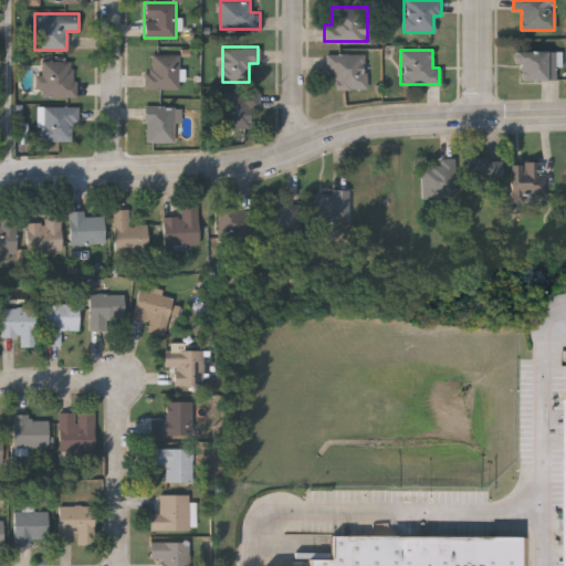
[(555,80),(515,80),(515,50),(555,50),(555,80)]
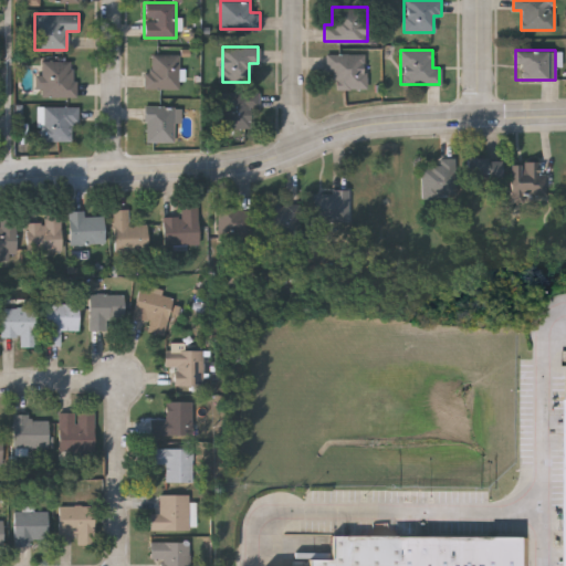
[(325,71),(325,53),(366,53),(366,88),(333,88),(333,71),(325,71)]
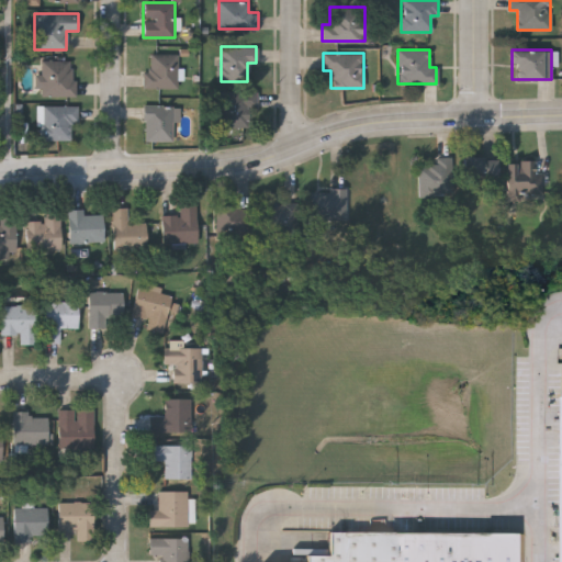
[(177,54),(177,88),(148,88),(148,54),(177,54)]
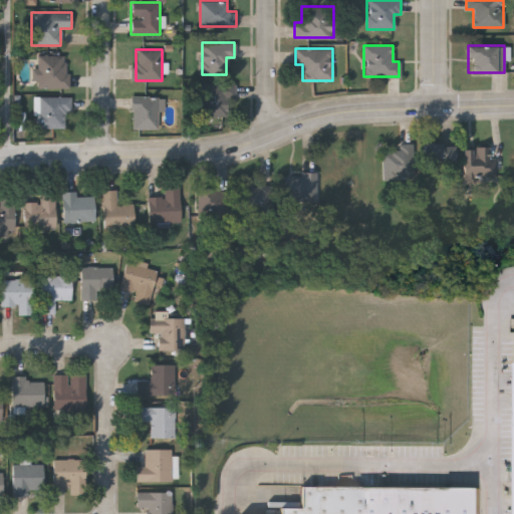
[(37,88),(37,55),(68,55),(68,88),(37,88)]
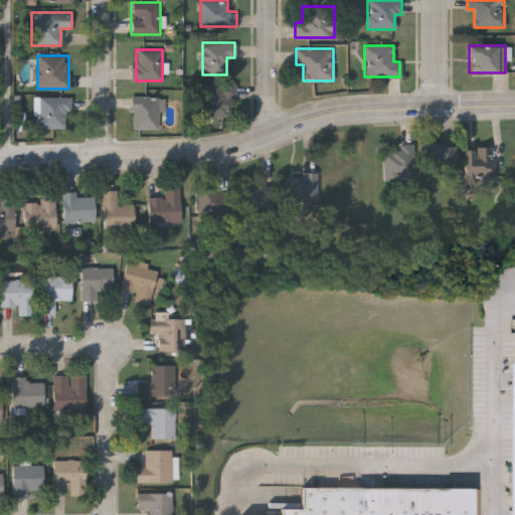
[(227,99),(227,117),(203,116),(203,82),(235,82),(235,99),(227,99)]
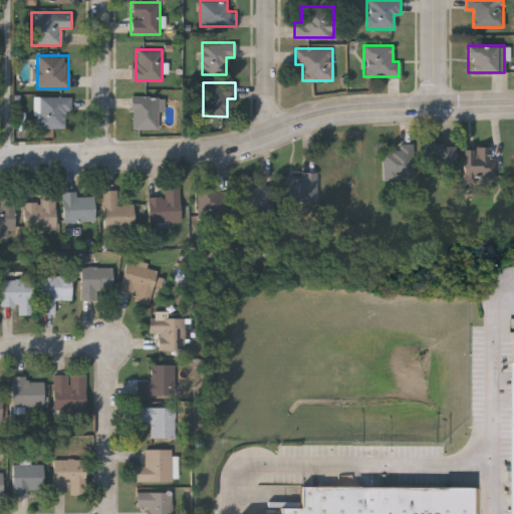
[(69,96),(69,127),(34,127),(35,96),(69,96)]
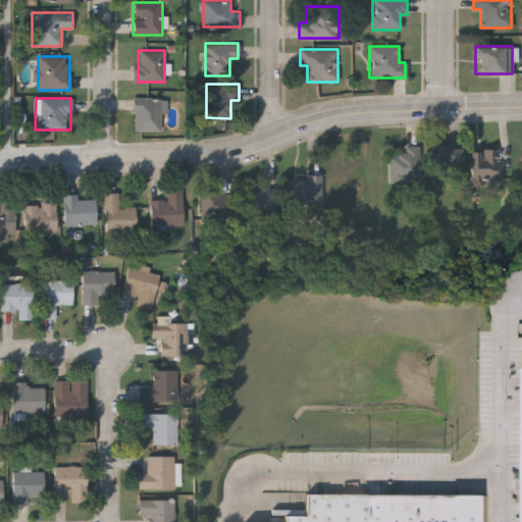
[(160,131),(133,131),(134,98),(160,98),(160,131)]
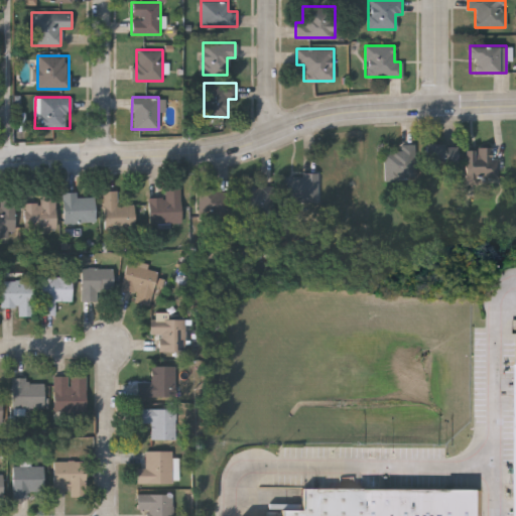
[(427,141),(458,141),(458,160),(427,160),(427,141)]
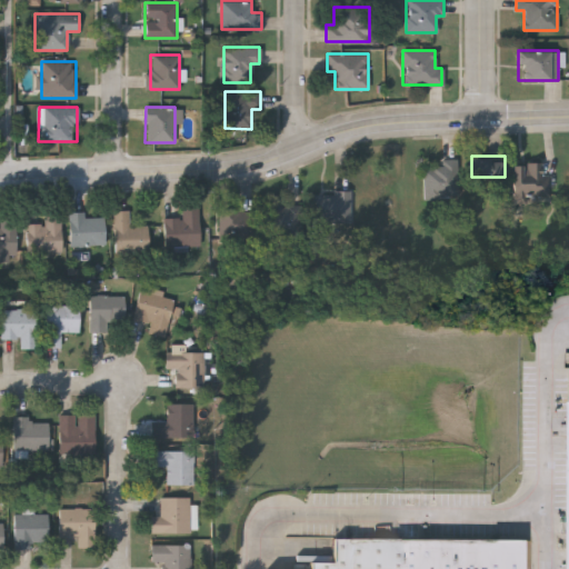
[(442,165),(442,157),(458,158),(457,195),(423,195),(423,165),(442,165)]
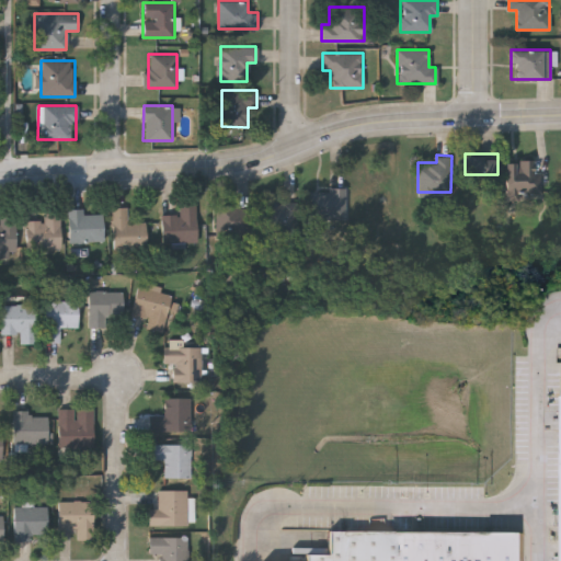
[(541,158),(541,187),(506,187),(506,158),(541,158)]
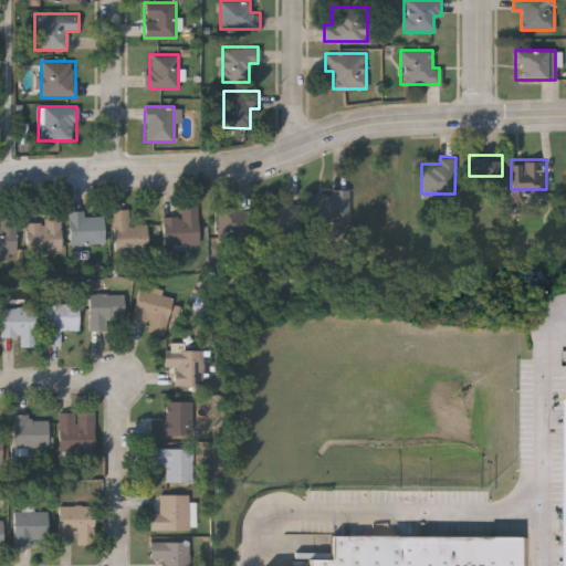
[(349,189),(349,217),(308,218),(307,189),(349,189)]
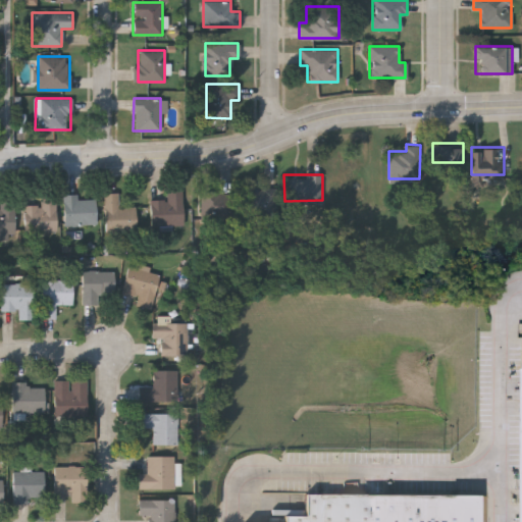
[(251,209),(249,188),(276,185),(278,205),(251,209)]
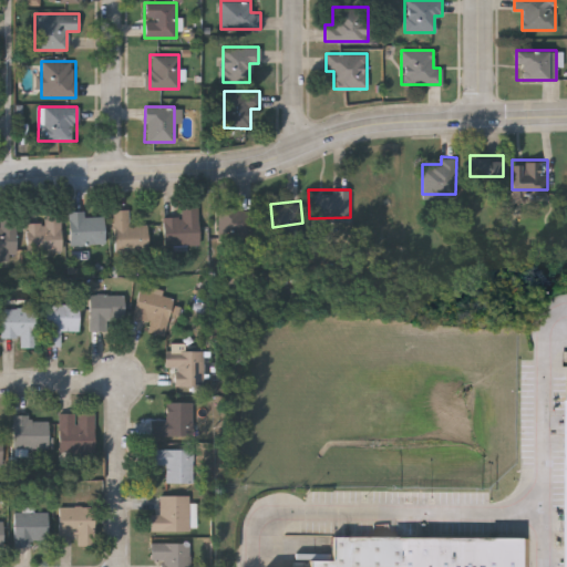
[(164,215),(182,215),(182,203),(199,203),(199,243),(164,243),(164,215)]
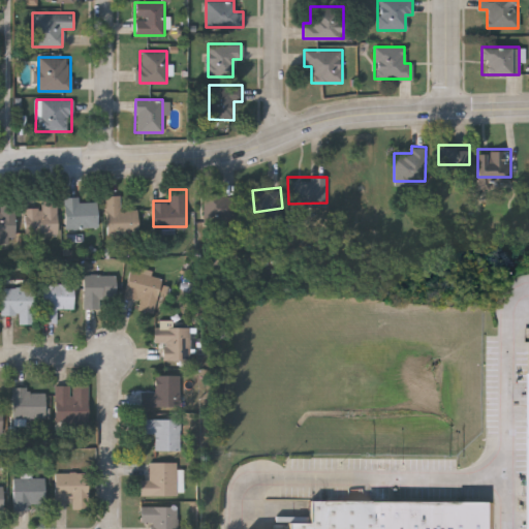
[(121,193),(121,207),(138,207),(138,231),(106,231),(106,193),(121,193)]
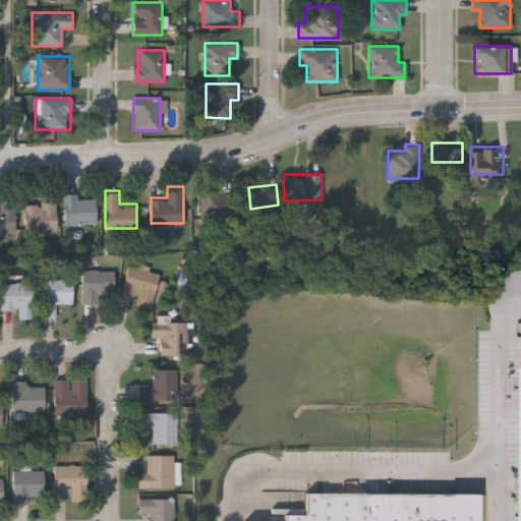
[(77,196),(97,196),(97,222),(64,222),(64,191),(77,191),(77,196)]
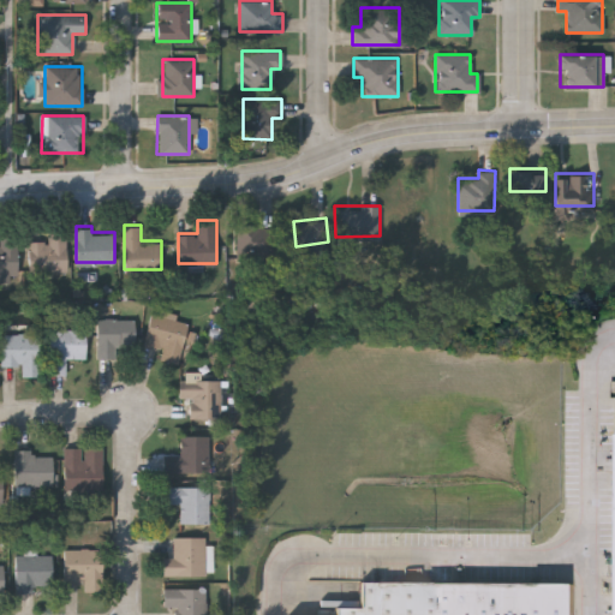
[(240,227),(275,227),(275,255),(240,255),(240,227)]
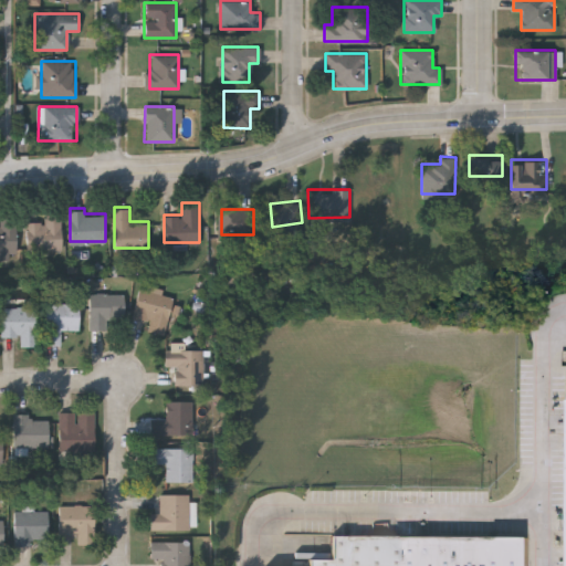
[(0,215),(17,215),(17,258),(0,258),(0,215)]
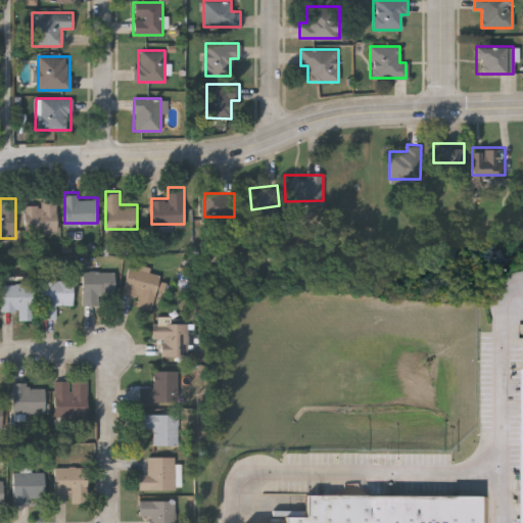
[(56,201),(56,230),(25,230),(25,201),(56,201)]
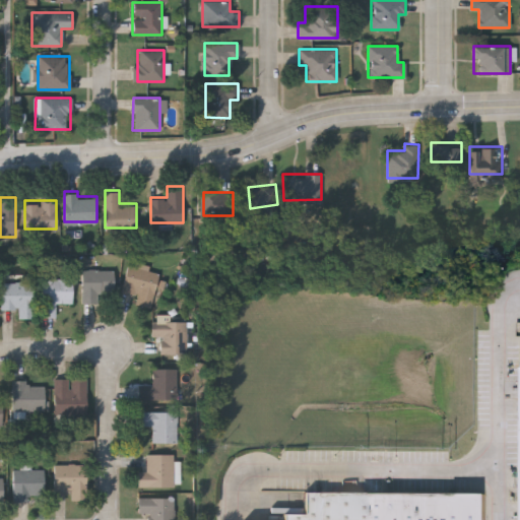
[(207,248),(198,249),(199,263),(208,263),(207,248)]
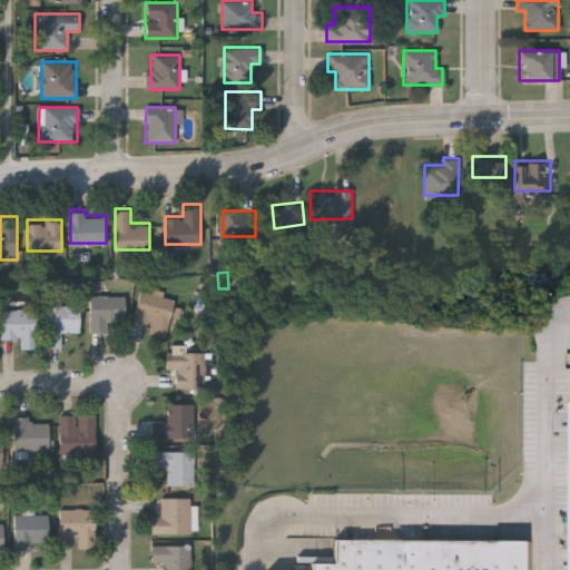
[(135,316),(141,288),(175,296),(166,335),(149,332),(151,321),(135,316)]
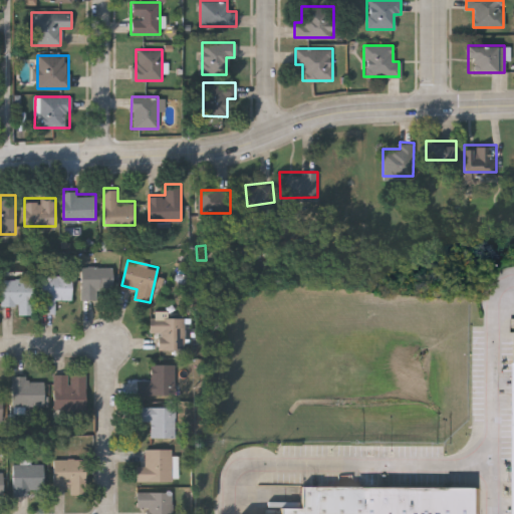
[(112,265),(112,288),(100,288),(100,297),(82,297),(82,265),(112,265)]
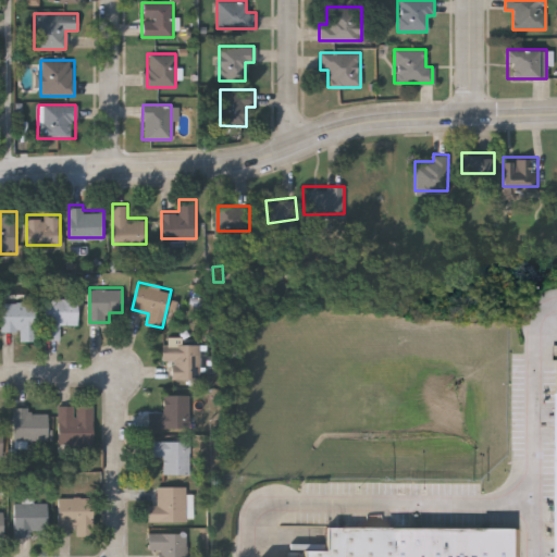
[(77,322),(60,322),(60,337),(45,337),(45,296),(77,296),(77,322)]
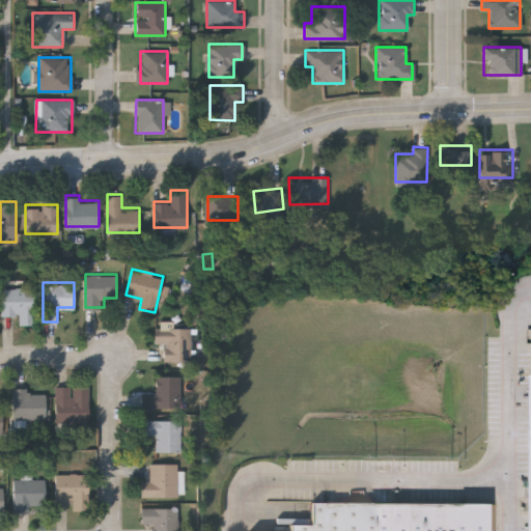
[(34,286),(34,322),(17,322),(17,314),(2,314),(2,286),(34,286)]
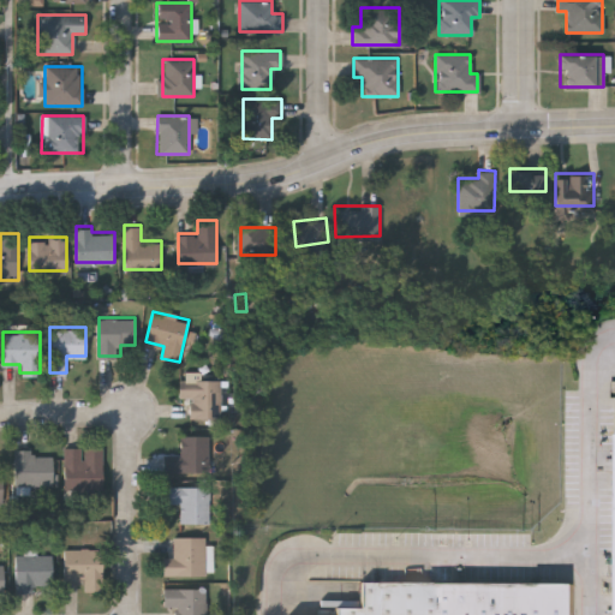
[(221,416),(190,416),(190,396),(180,396),(180,377),(221,377),(221,416)]
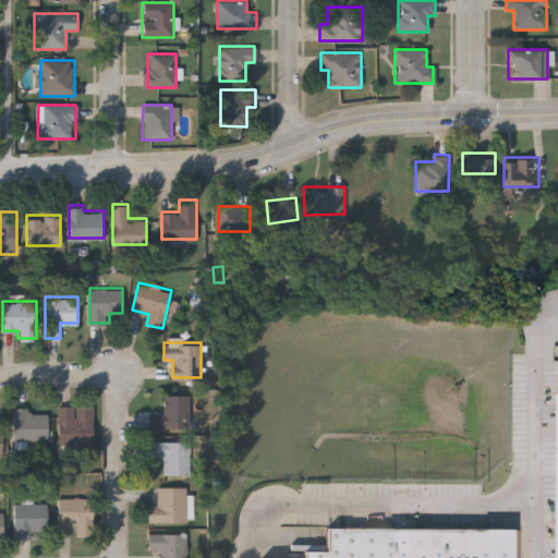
[(190,393),(190,427),(149,427),(149,411),(164,411),(164,393),(190,393)]
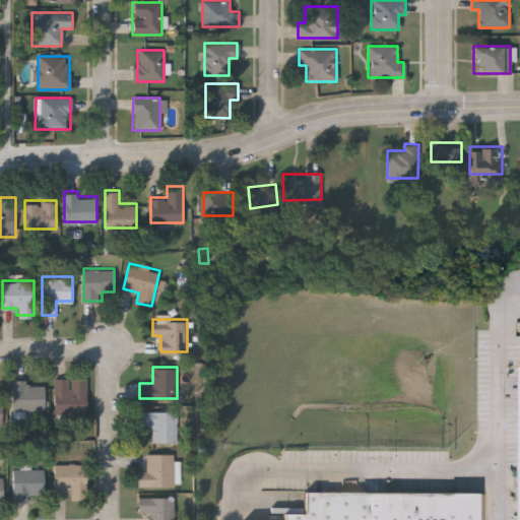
[(55,376),(86,376),(86,415),(55,415),(55,376)]
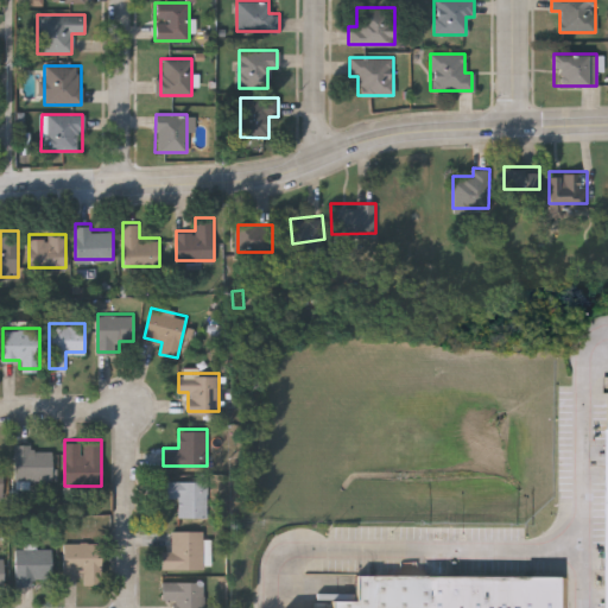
[(52,479),(14,479),(14,442),(33,442),(33,448),(52,448),(52,479)]
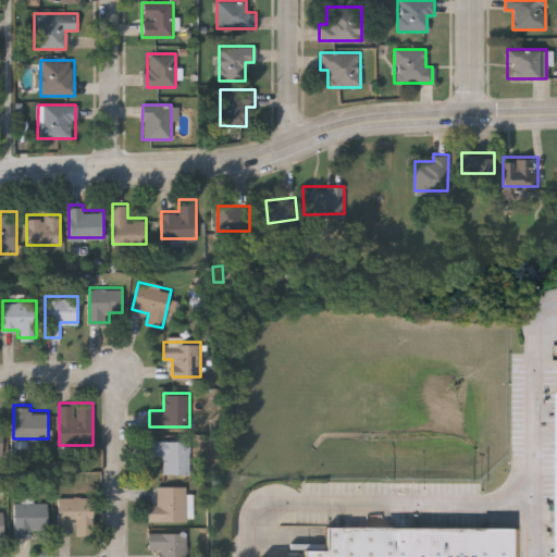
[(164,456),(149,456),(149,438),(189,438),(189,471),(164,471),(164,456)]
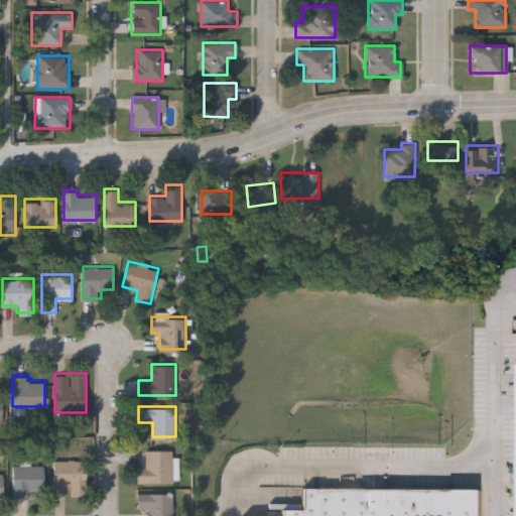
[(175,481),(137,481),(137,466),(146,466),(146,448),(175,448),(175,481)]
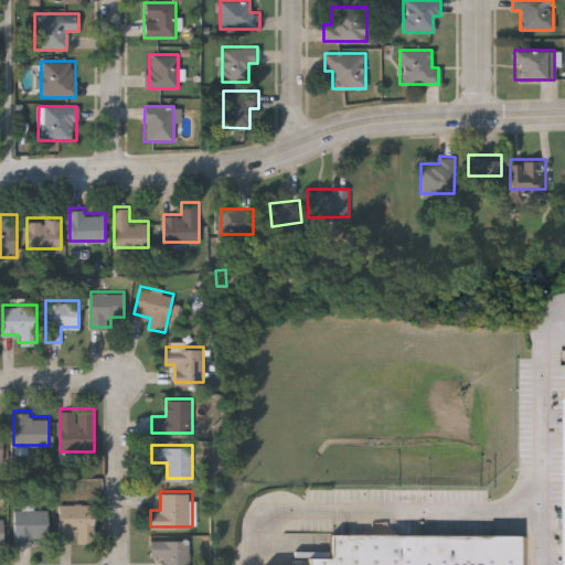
[(60,531),(60,502),(94,502),(94,542),(78,542),(78,531),(60,531)]
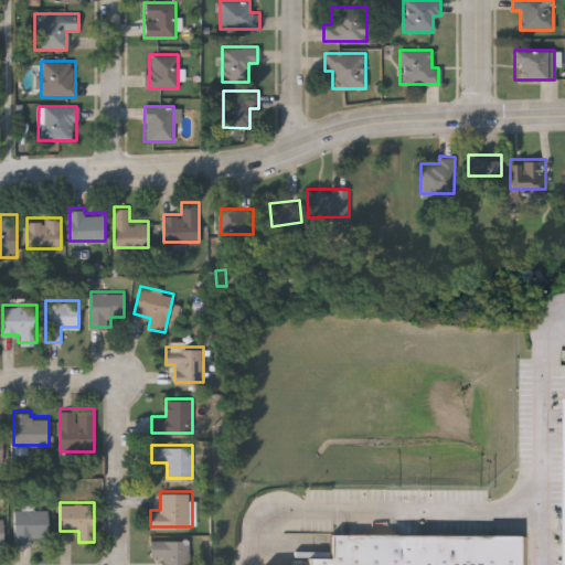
[(48,508),(48,534),(32,534),(32,541),(14,541),(14,508),(48,508)]
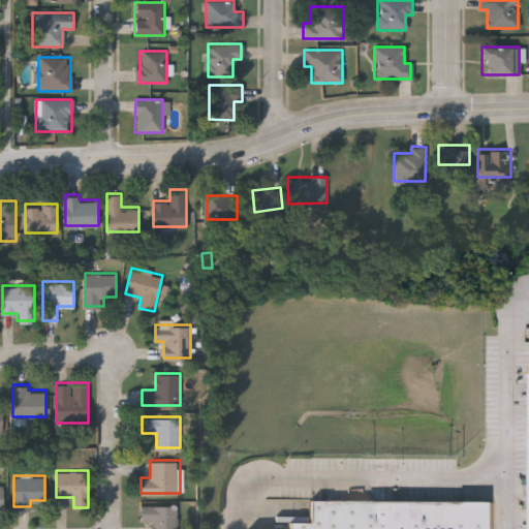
[(288,528),(288,522),(310,522),(310,501),(494,501),(494,528),(288,528)]
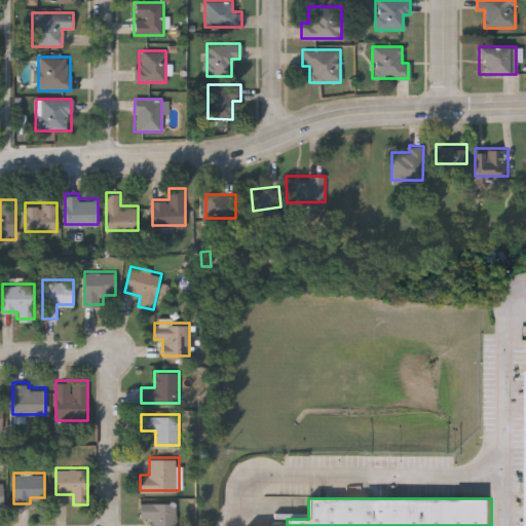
[(176,525),(149,525),(149,517),(141,517),(141,500),(176,500),(176,525)]
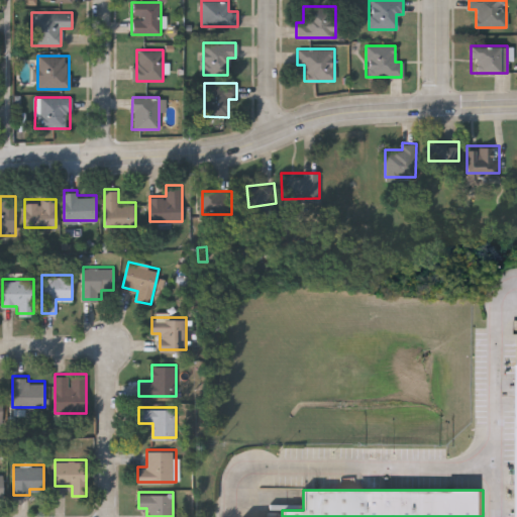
All buildings are outlined.
